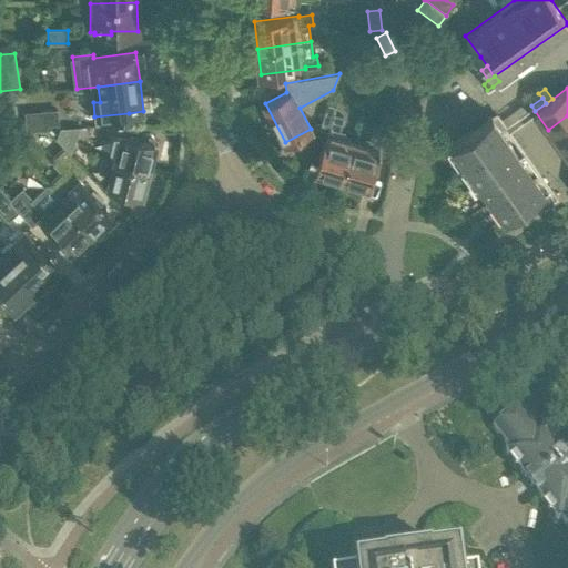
[(326,175),(342,181),(343,178),(354,140),(340,135),(342,130),(340,130),(344,117),(334,113),(336,107),(327,103),(321,125),(330,128),(317,170),(326,173),(326,175)]
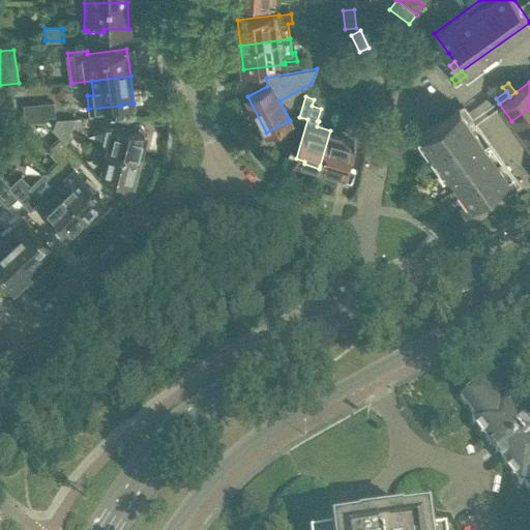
[(55,116),(54,102),(23,105),(24,122),(46,121),(45,117),(55,116)]
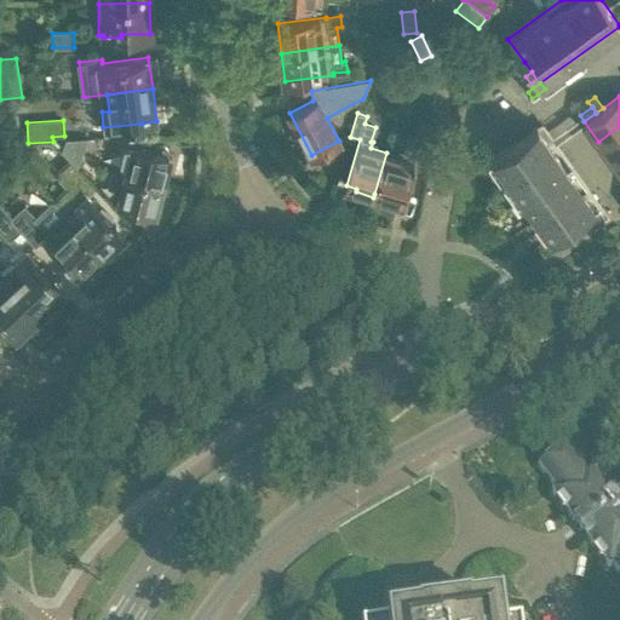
[(431,159),(437,126),(424,122),(419,139),(409,137),(405,151),(403,150),(402,158),(386,153),(374,194),(373,197),(390,202),(391,199),(402,201),(417,154),(431,159)]
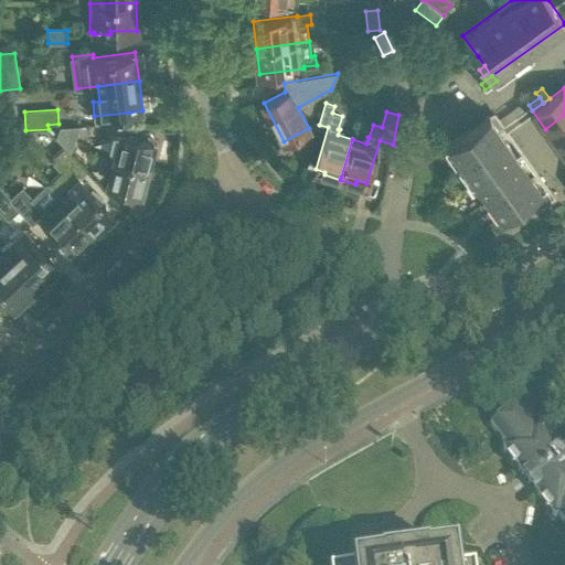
[(449,144),(502,217),(531,196),(542,189),(541,187),(489,115),(449,144)]
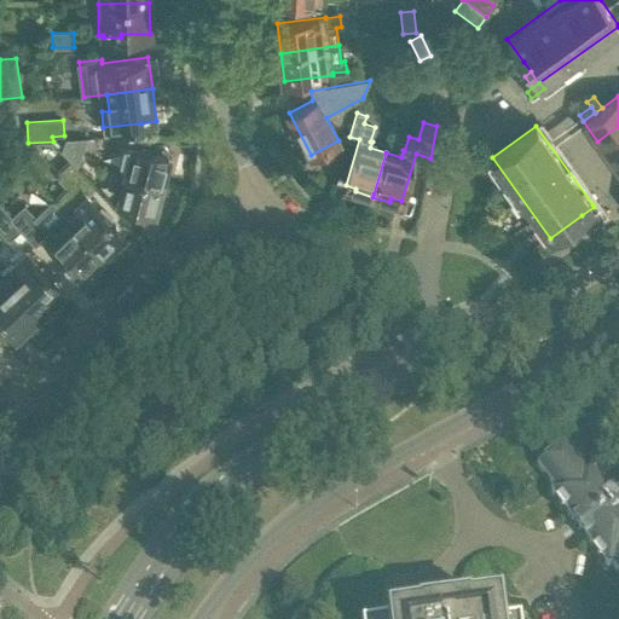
[(618,126),(597,142),(612,162),(618,156),(618,126)]
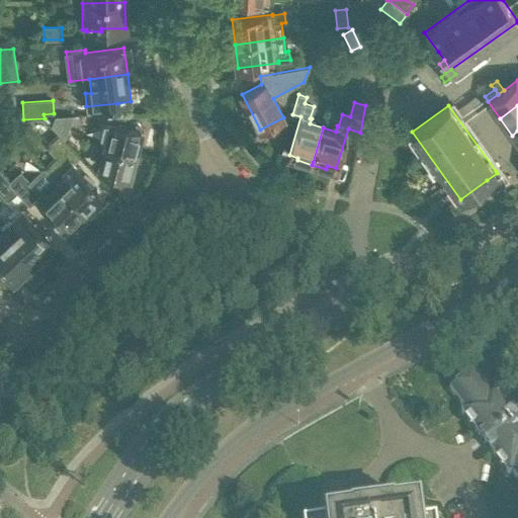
[(66,126),(69,128),(74,116),(55,117),(53,121),(66,126)]
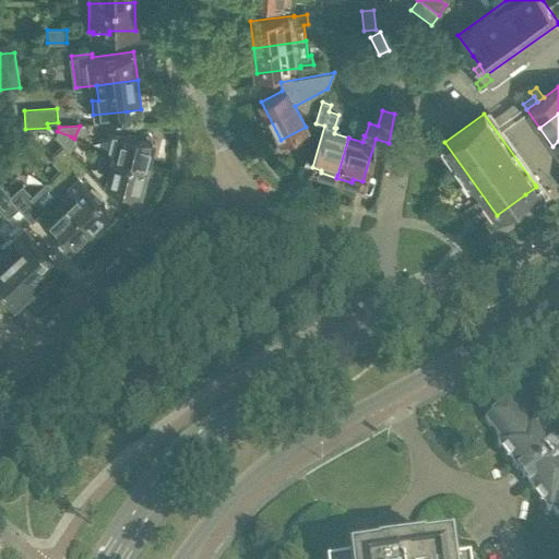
[(62,144),(70,152),(74,139),(71,137),(57,131),(56,137),(62,144)]
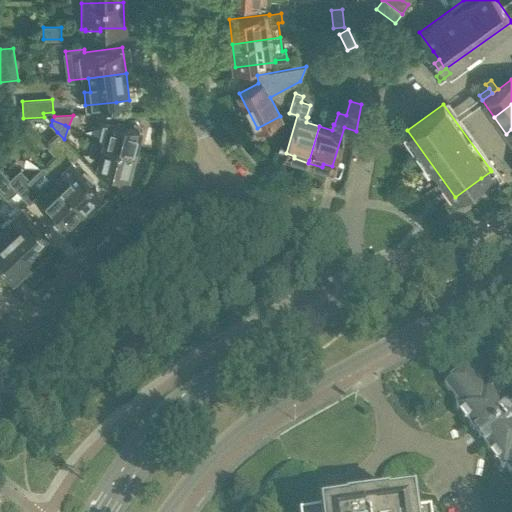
[(102,143),(133,151),(139,128),(110,120),(110,121),(103,122),(100,132),(104,136),(102,143)]
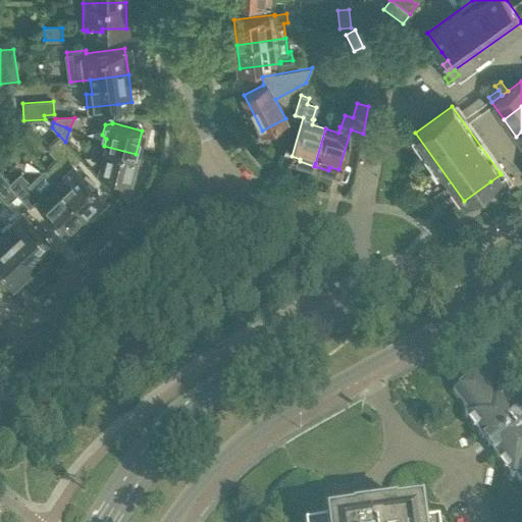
[(58,186),(87,215),(104,198),(72,164),(80,157),(65,142),(58,135),(49,143),(49,152),(55,158),(44,169),(58,186)]
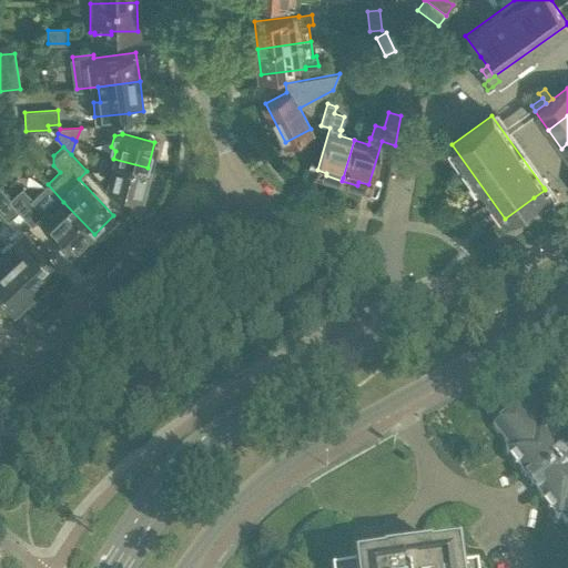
[(141,193),(148,168),(113,159),(110,173),(112,176),(113,181),(115,183),(114,186),(141,193)]
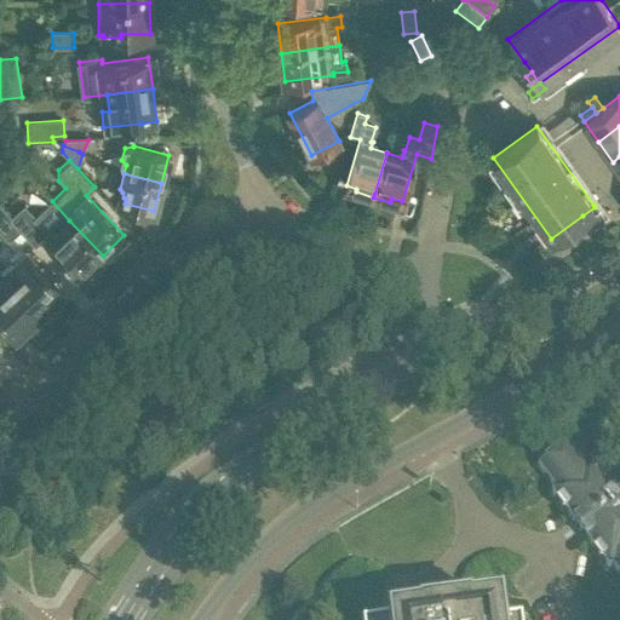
[(52,201),(35,217),(24,205),(12,217),(11,218),(35,244),(45,236),(80,274),(79,274),(81,276),(103,256),(69,220),(52,201)]
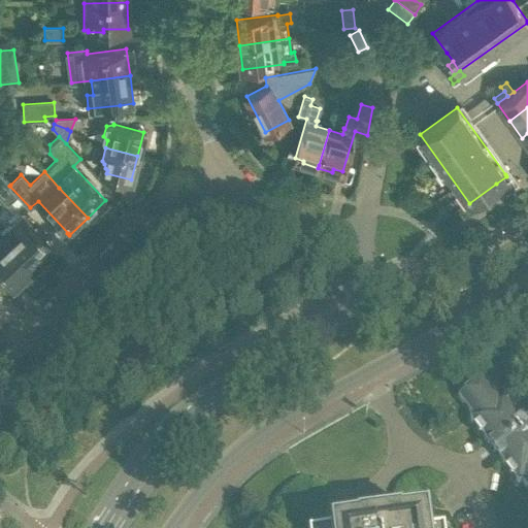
[(509,182),(514,187),(519,183),(510,171),(505,174),(506,176),(509,182)]
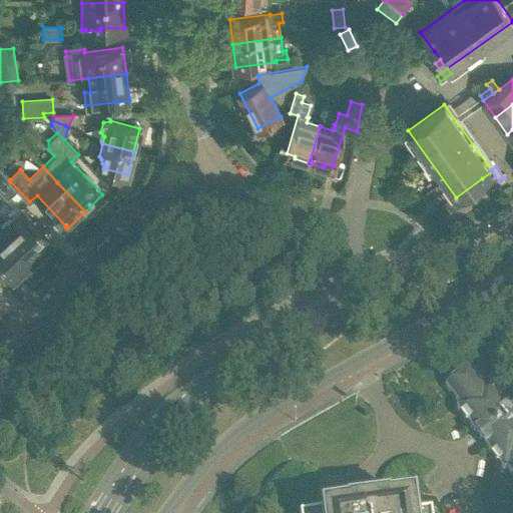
[(0,191),(7,199),(17,190),(8,181),(9,180),(10,179),(0,168),(0,191)]
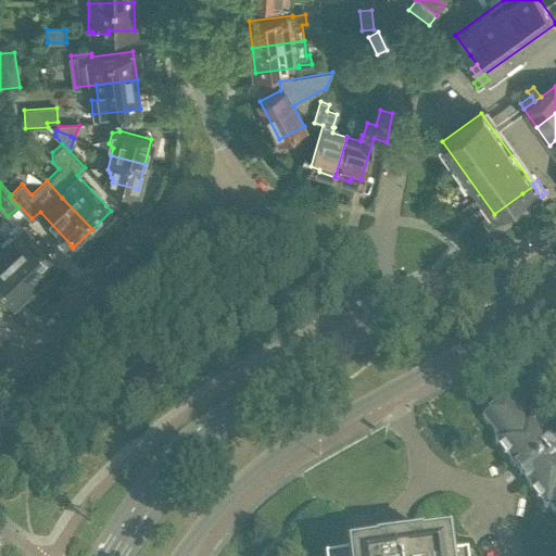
[(522,193),(527,198),(536,191),(533,186),(522,193)]
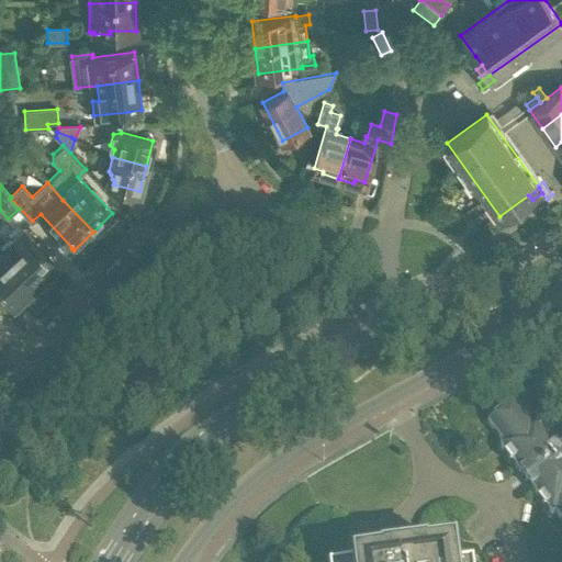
[(7,253),(40,288),(52,277),(48,273),(57,265),(22,227),(12,237),(18,242),(7,253)]
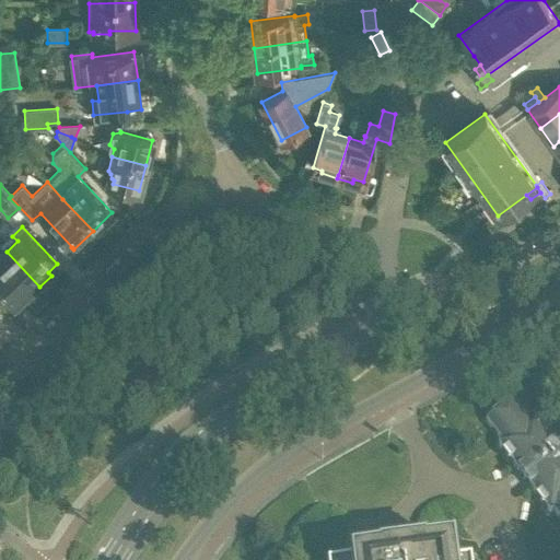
[(27,298),(39,287),(7,252),(0,257),(0,287),(15,303),(24,294),(27,298)]
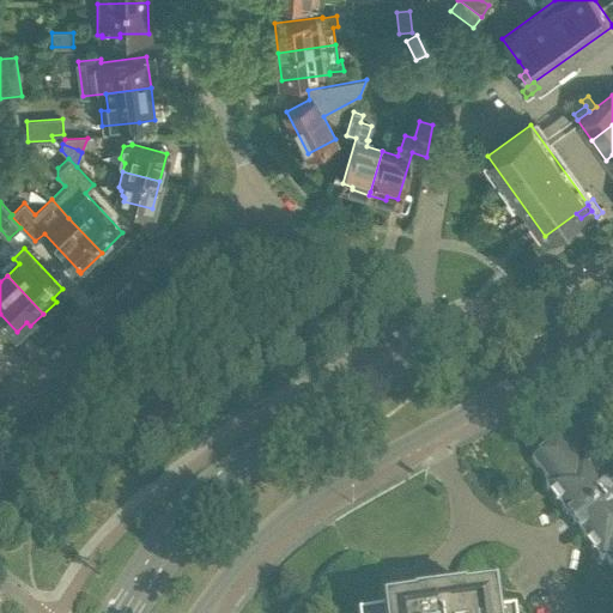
[(580,462),(562,438),(530,461),(548,484),(545,487),(601,562),(605,559),(612,569),(612,498),(583,459),(580,462)]
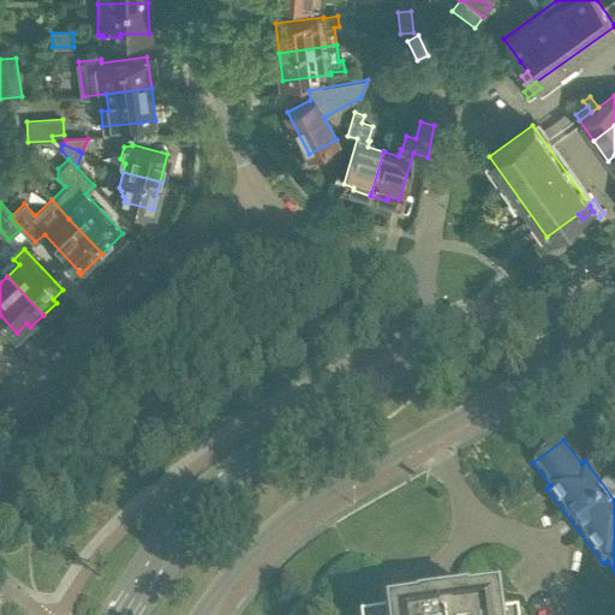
[(454,608),(453,598),(423,602),(424,613),(413,614),(497,614),(496,604),(465,609),(465,607),(454,608)]
